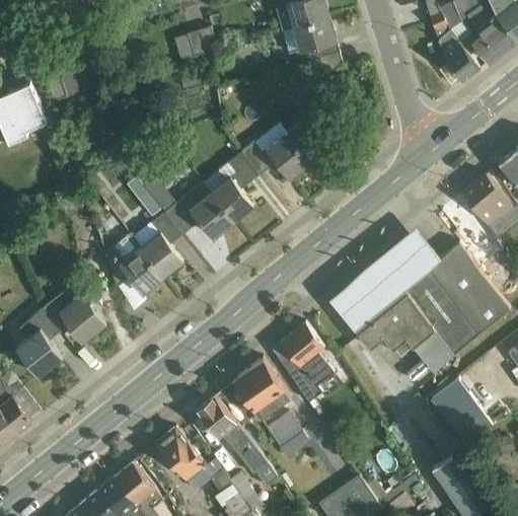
[(277,10),(284,34),(329,20),(322,0),(293,0),(294,3),(286,6),(286,7),(277,10)]
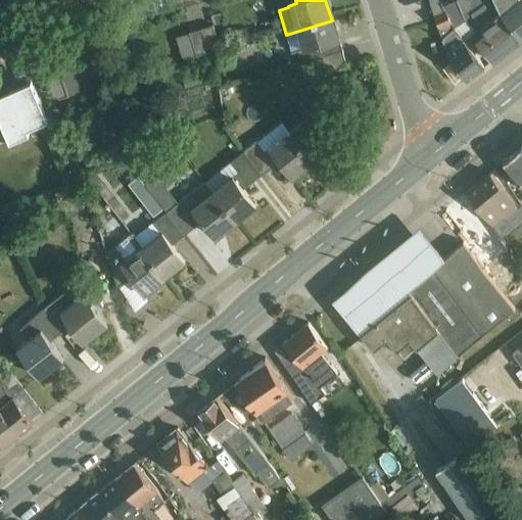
[(499,15),(491,0),(472,0),(470,2),(468,0),(454,0),(456,3),(466,25),(469,27),(477,36),(472,39),(491,66),(521,44),(499,15)]
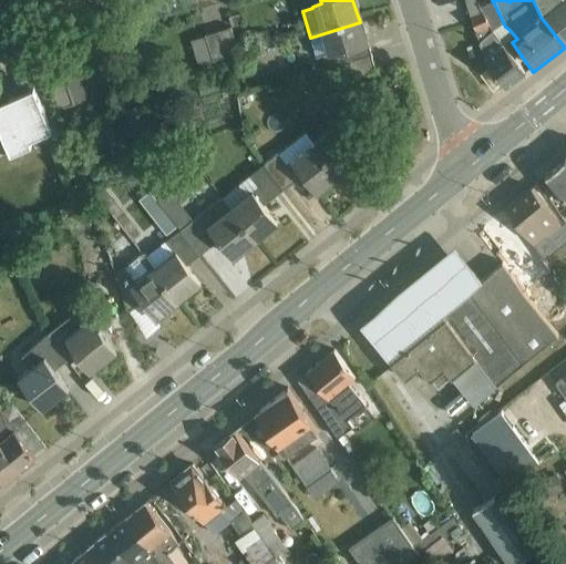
[(565,48),(565,47),(565,0),(533,0),(541,17),(565,48)]
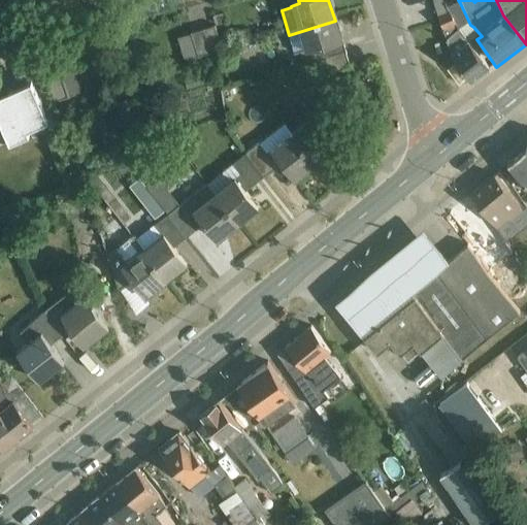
[(471,87),(489,73),(457,32),(447,10),(442,1),(432,4),(451,59),(471,87)]
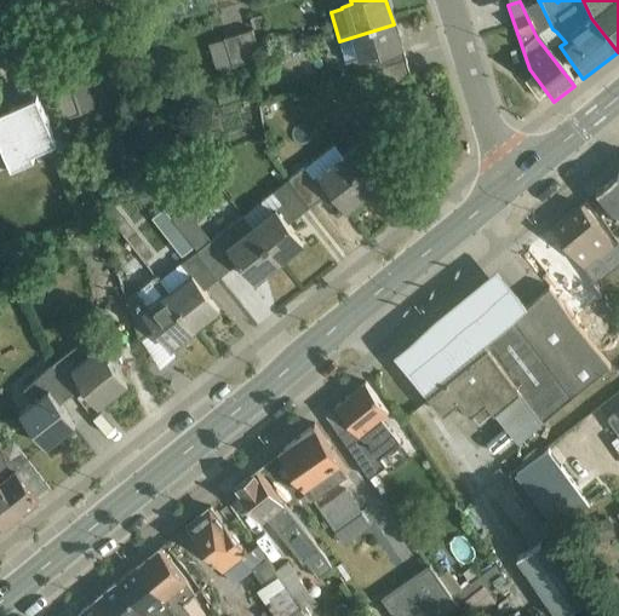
[(371,78),(406,67),(394,24),(339,41),(338,41),(344,68),(353,65),(357,81),(371,78)]
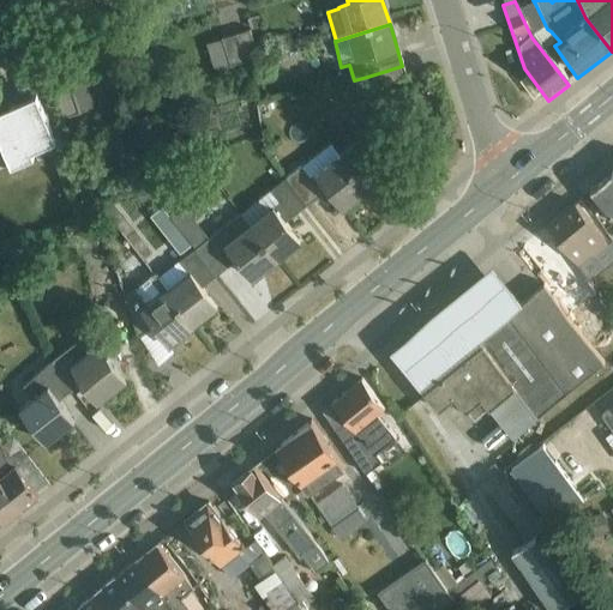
[(250,35),(221,43),(221,46),(205,50),(214,76),(245,66),(247,71),(258,67),(250,35)]
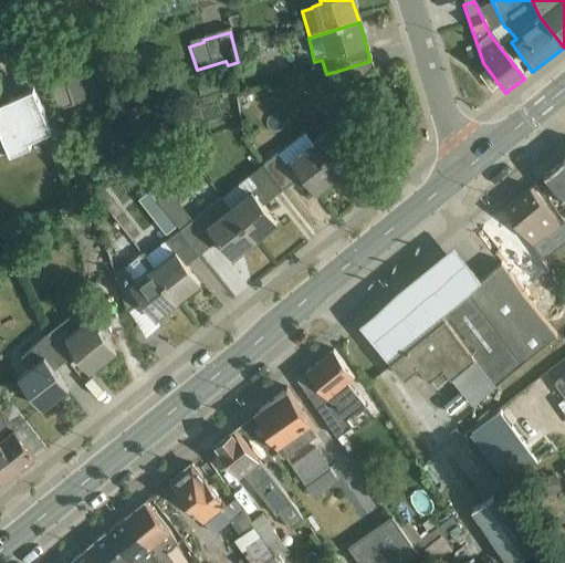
[(95,38),(80,42),(85,59),(100,54),(95,38)]
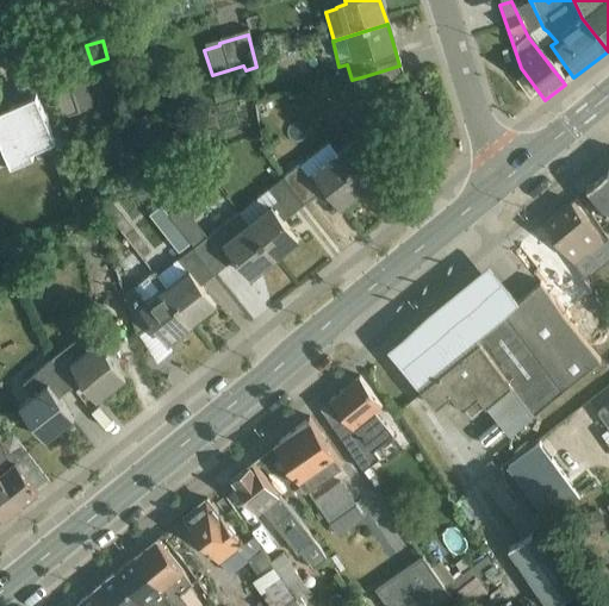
[(399,66),(365,76),(370,93),(404,83),(399,66)]
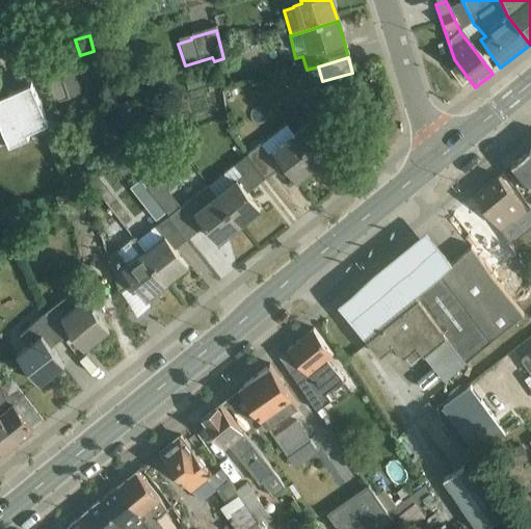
[(470,86),(457,71),(451,75),(462,90),(470,86)]
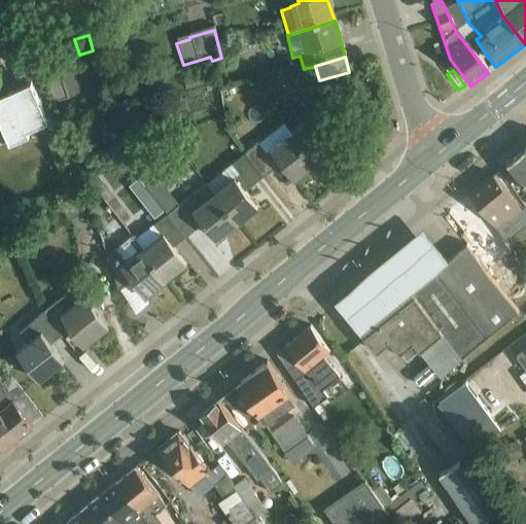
[(60,76),(45,81),(55,106),(69,102),(60,76)]
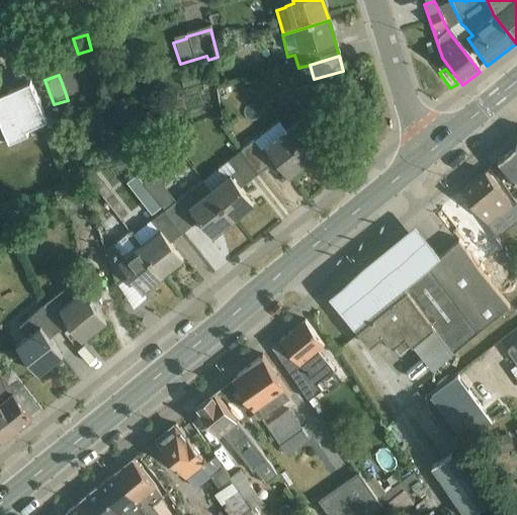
[(25,134),(47,123),(29,86),(0,99),(0,143),(6,141),(9,147),(27,138),(25,134)]
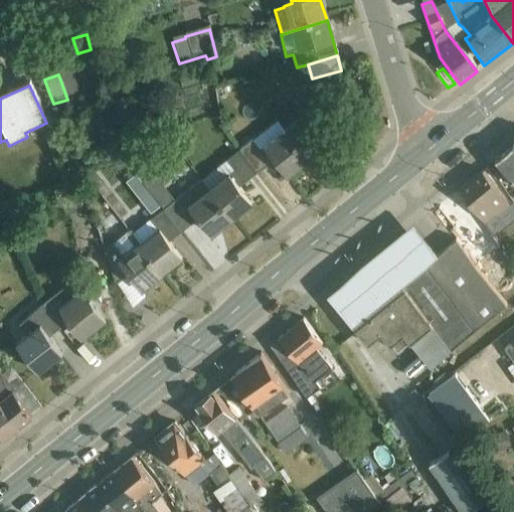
[(110,105),(117,130),(133,125),(126,100),(110,105)]
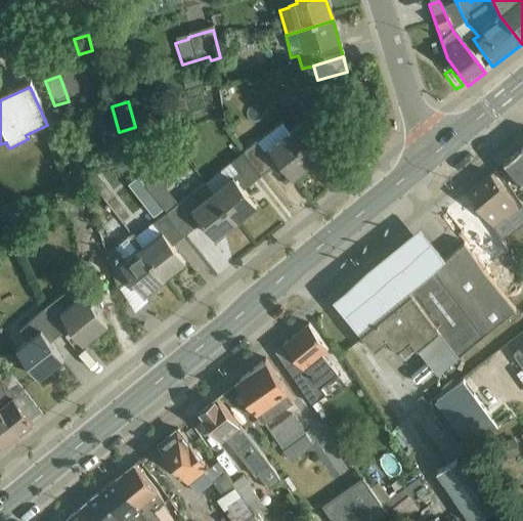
[(313,166),(333,150),(310,122),(290,137),(313,166)]
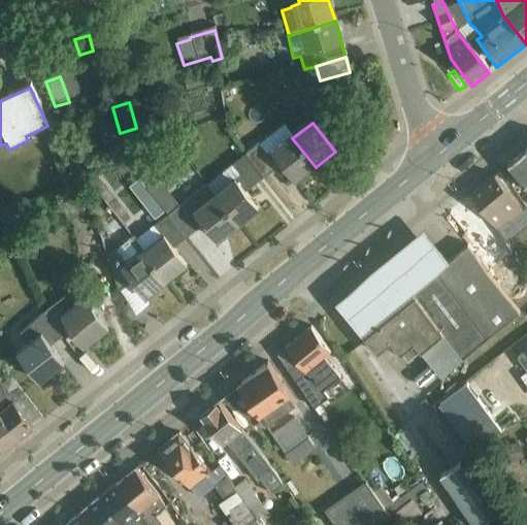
[(190,137),(154,146),(158,160),(193,149),(190,137)]
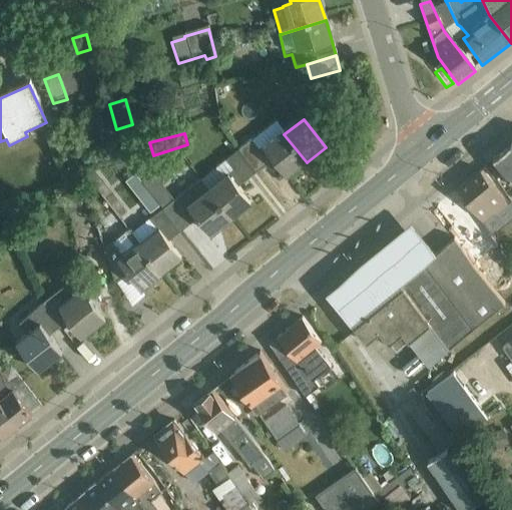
[(307,162),(284,134),(263,149),(264,150),(259,154),(250,144),(237,154),(256,177),(274,163),(286,179),(307,162)]
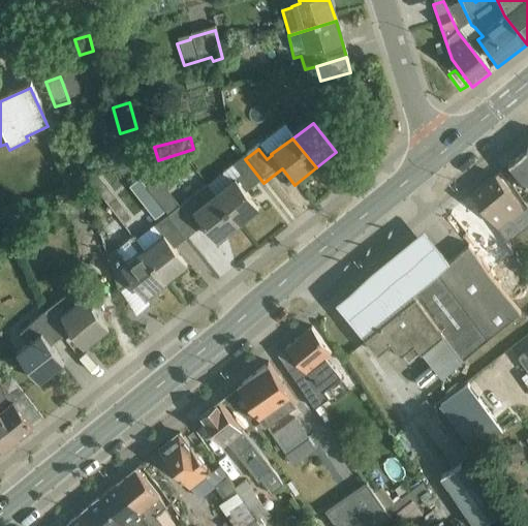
[(527,156),(527,155),(509,169),(527,193),(527,156)]
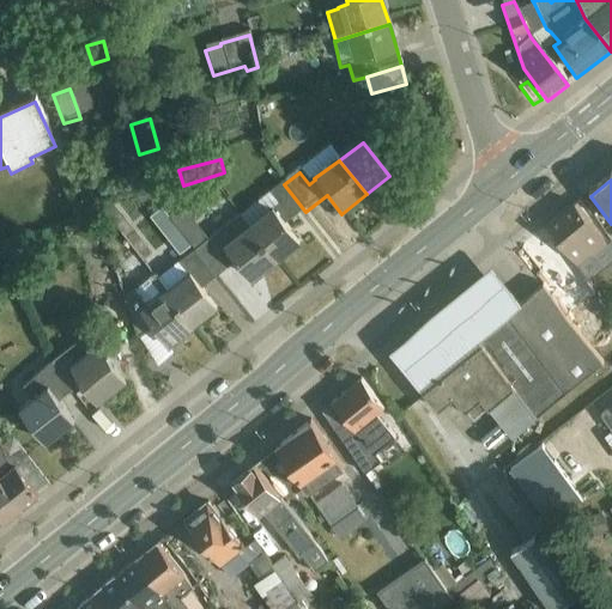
[(276,266),(300,247),(285,227),(306,212),(284,184),(238,220),(276,266)]
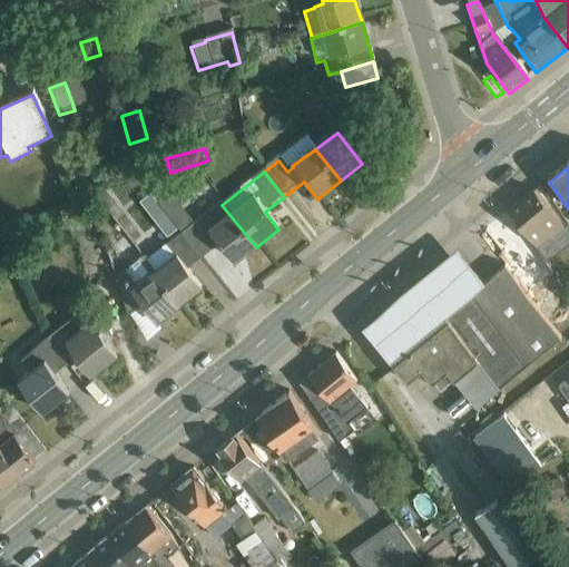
[(80,191),(65,195),(70,212),(86,206),(80,191)]
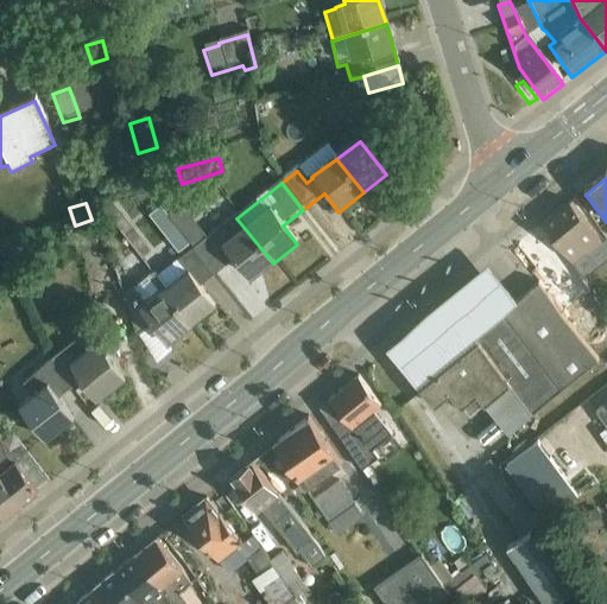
[(587,260),(602,248),(569,208),(542,230),(571,266),(585,256),(587,260)]
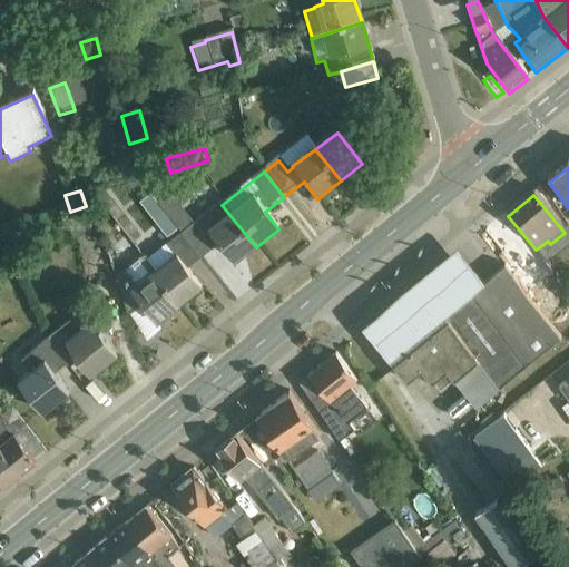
[(104,196),(94,199),(111,222),(118,216),(104,196)]
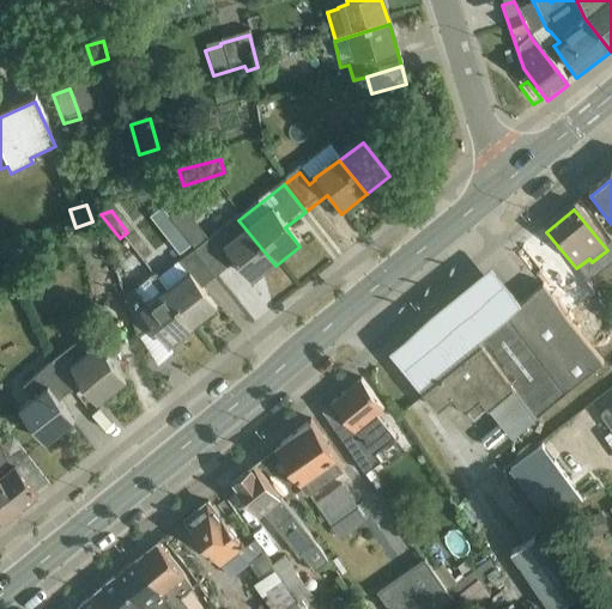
[(180,261),(192,251),(171,224),(162,213),(150,223),(180,261)]
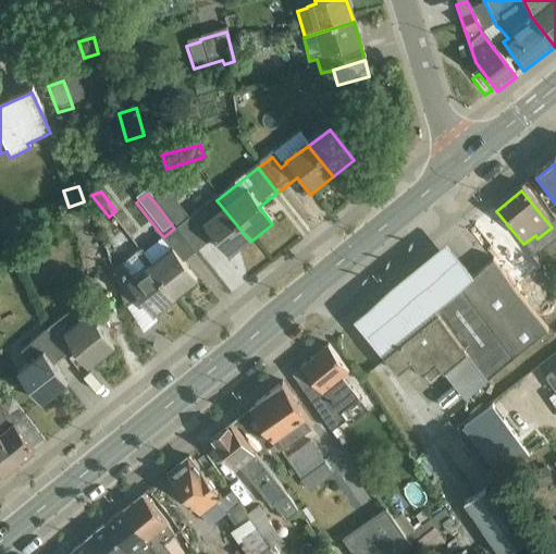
[(250,242),(217,200),(189,221),(168,194),(156,204),(174,229),(176,232),(196,257),(214,242),(229,258),(250,242)]
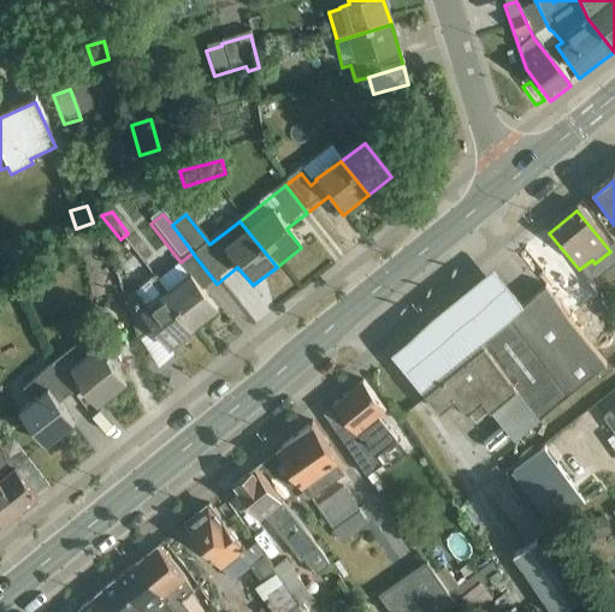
[(544,292),(561,313),(579,298),(567,283),(575,275),(545,237),(522,255),(544,283),(539,286),(544,292)]
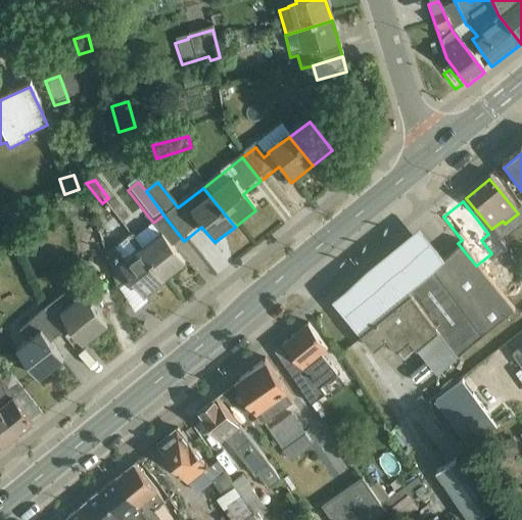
[(164,282),(185,266),(172,250),(184,241),(165,218),(133,242),(164,282)]
